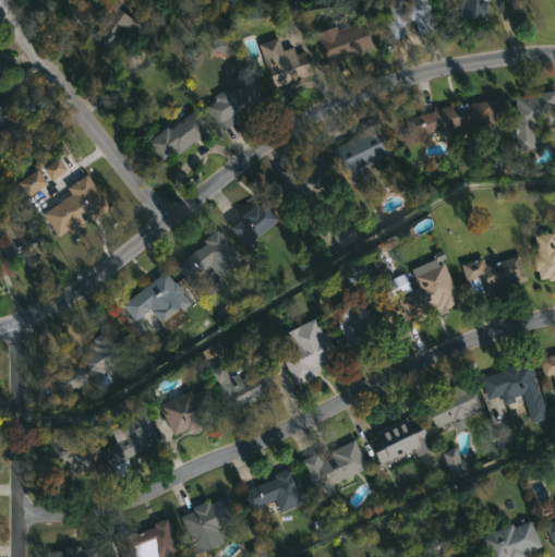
[(429,0),(436,32),(420,35),(417,19),(405,23),(402,39),(385,37),(391,0),(409,2),(410,7),(412,7),(410,0),(429,0)]
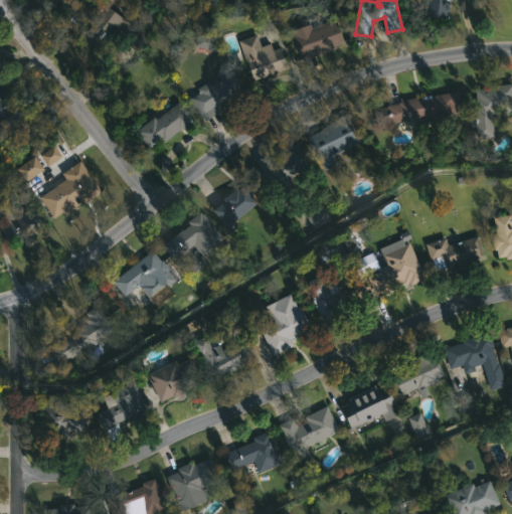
[(458,0),(458,1),(453,0),(451,20),(428,18),(430,0),(458,0)]
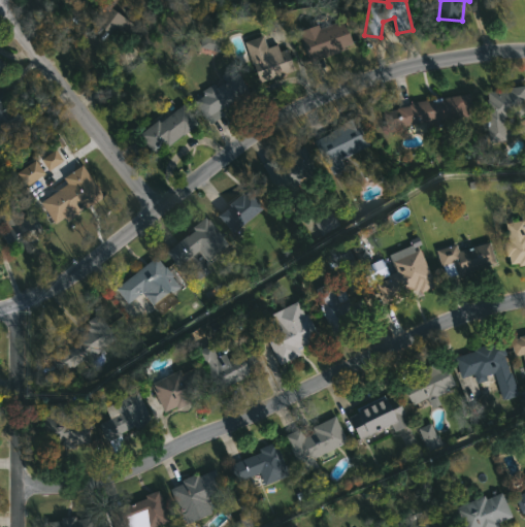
[(138,31),(125,48),(90,20),(104,2),(138,31)]
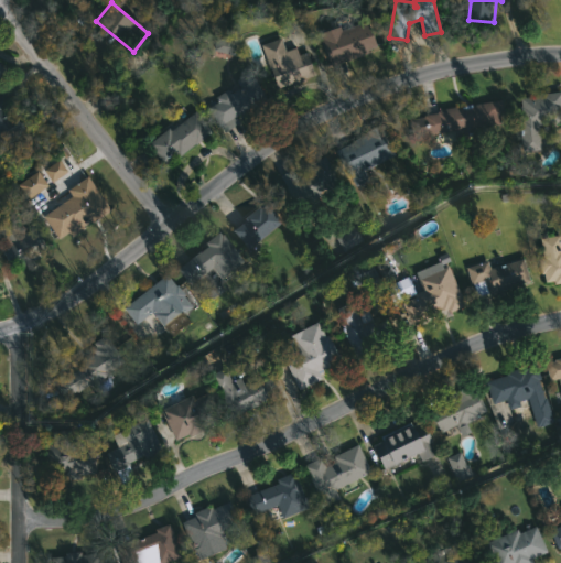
[(349,14),(355,28),(368,22),(379,49),(328,69),(315,36),(333,29),(331,23),(349,14)]
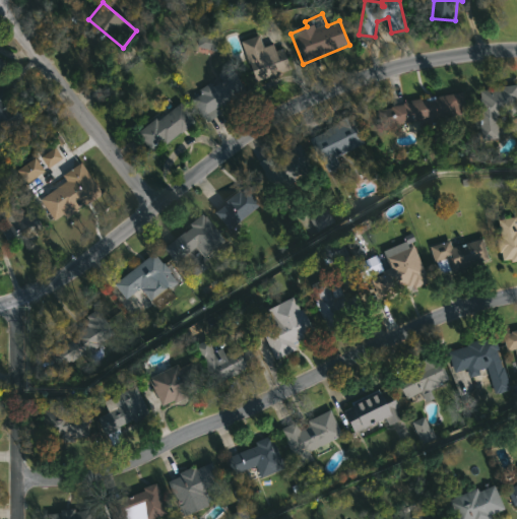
[(219,51),(220,36),(201,35),(200,50),(219,51)]
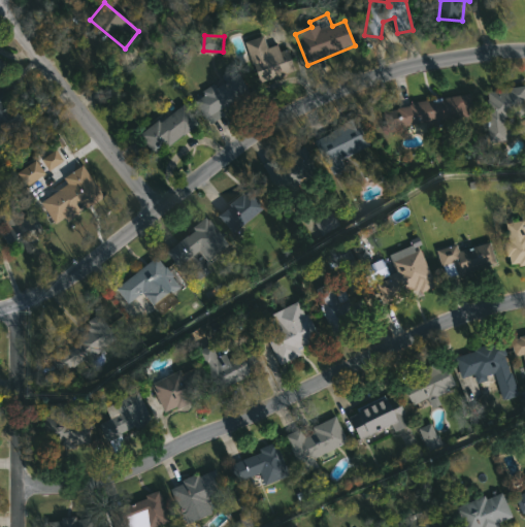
[(264,36),(268,48),(279,44),(282,52),(290,48),(297,70),(260,84),(245,42),(264,36)]
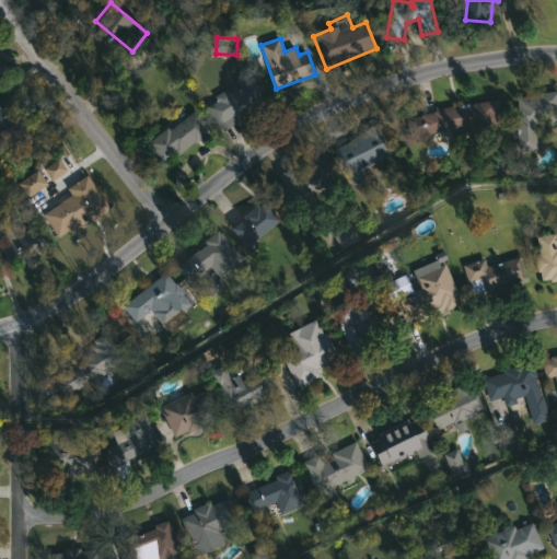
[(0,60),(7,65),(4,68),(9,71),(0,83),(0,60)]
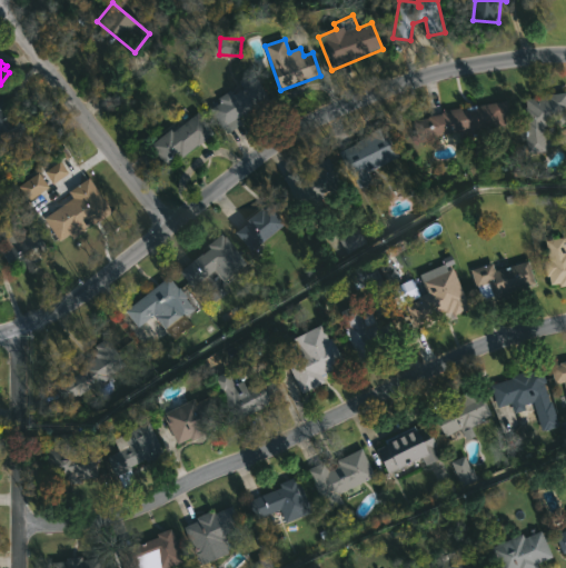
[(254,71),(268,97),(246,109),(248,112),(239,118),(244,125),(225,136),(209,109),(220,102),(217,98),(230,90),(232,93),(242,88),(239,80),(254,71)]
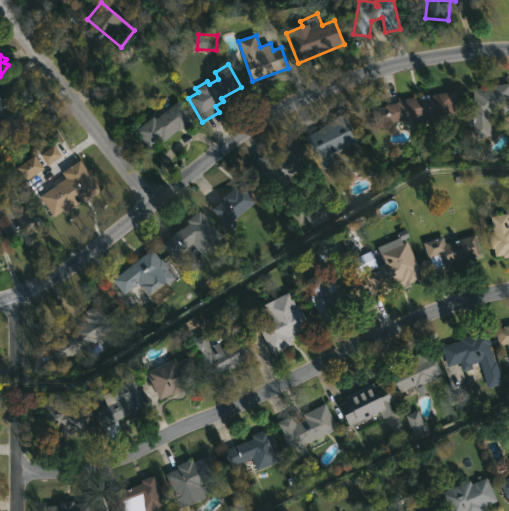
[(489,134),(474,135),(472,108),(473,108),(472,90),(491,88),(491,86),(508,84),(508,100),(508,113),(489,115),(491,134),(489,134)]
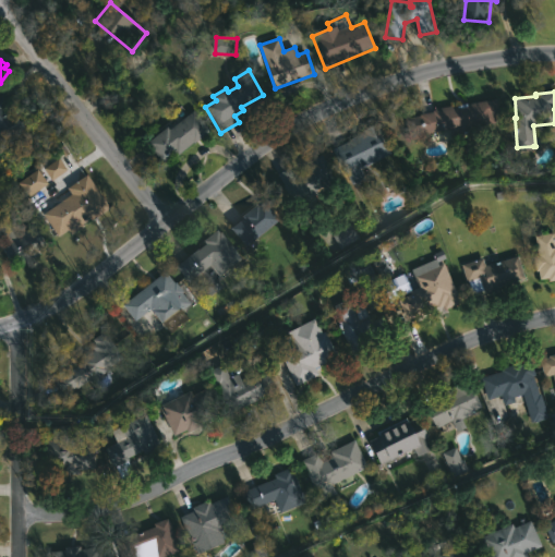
[(9,110),(11,113),(14,111),(17,117),(21,114),(31,128),(11,142),(7,135),(3,137),(0,133),(0,98),(7,93),(15,105),(9,110)]
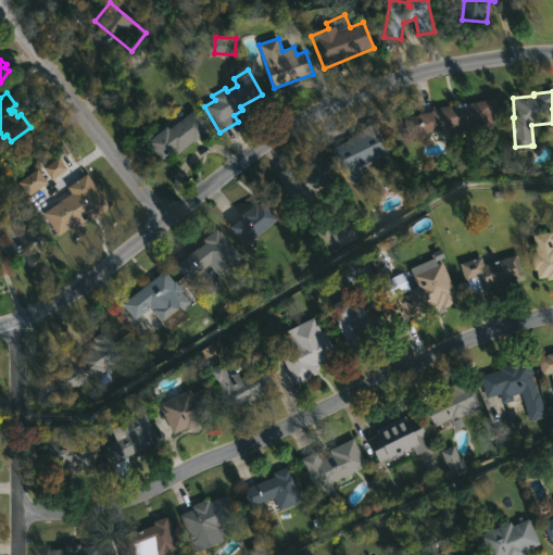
[(472,127),(474,137),(457,139),(456,128),(406,135),(404,118),(430,113),(431,109),(494,101),(497,113),(492,114),(493,124),(472,127)]
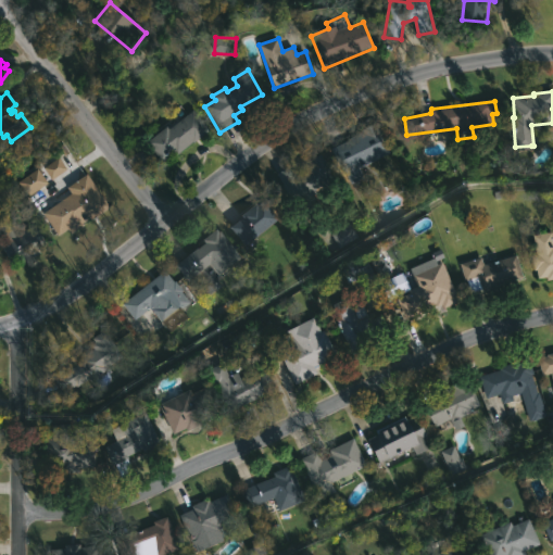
[(210,130),(177,153),(175,150),(161,161),(146,141),(165,125),(168,129),(193,110),(210,130)]
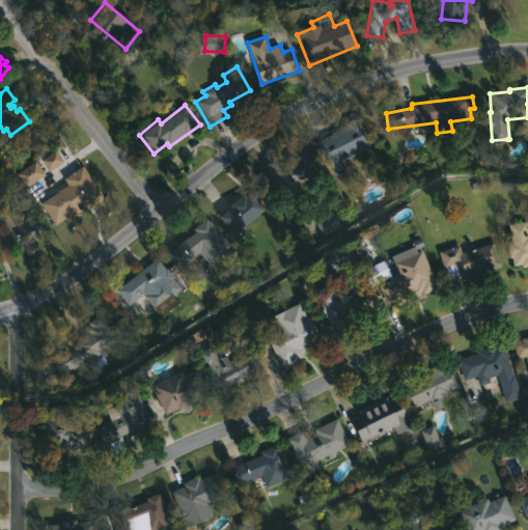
[(342,162),(346,170),(334,176),(327,163),(325,164),(314,143),(333,134),(333,133),(344,127),(344,126),(359,118),(371,147),(342,162)]
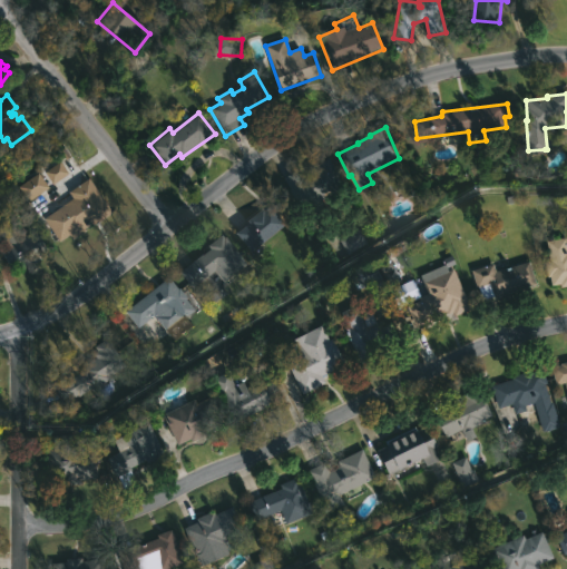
[(345,179),(334,187),(333,186),(314,199),(315,202),(305,208),(284,178),(295,172),(302,182),(310,177),(308,174),(330,157),(345,179)]
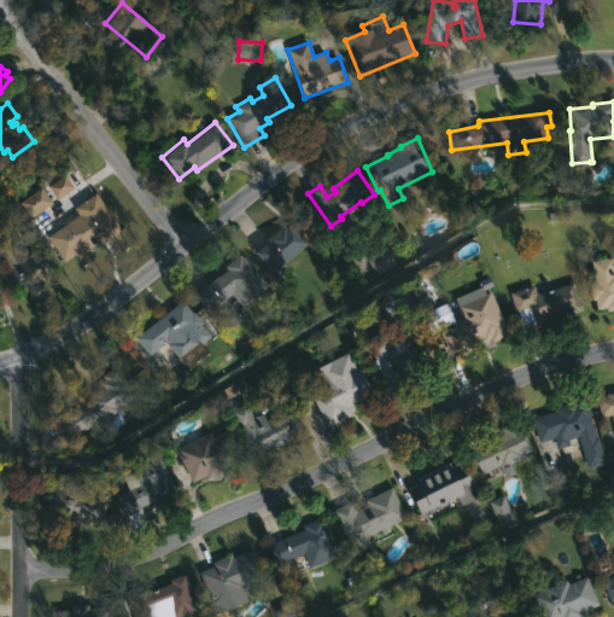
[(77,190),(68,176),(51,187),(59,201),(77,190)]
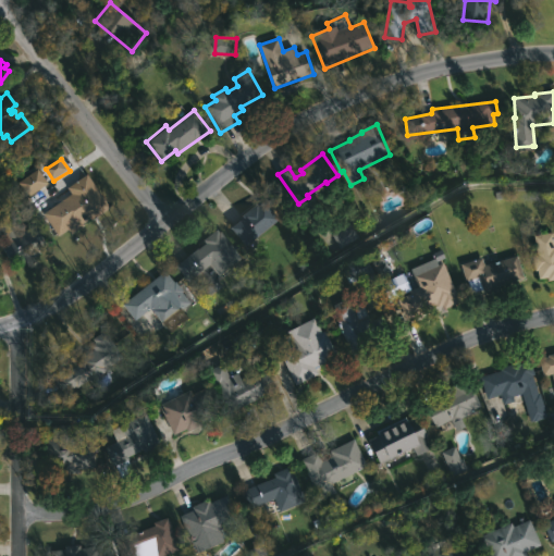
[(50,185),(40,170),(20,183),(29,198),(50,185)]
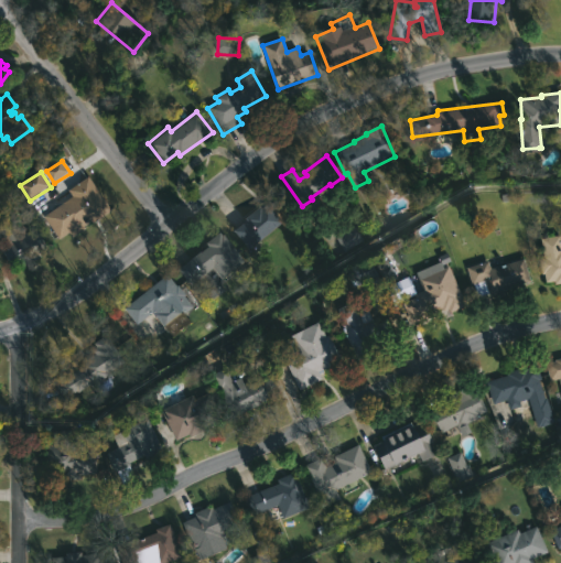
[(117,210),(97,224),(95,219),(66,239),(50,217),(78,197),(74,192),(94,177),(117,210)]
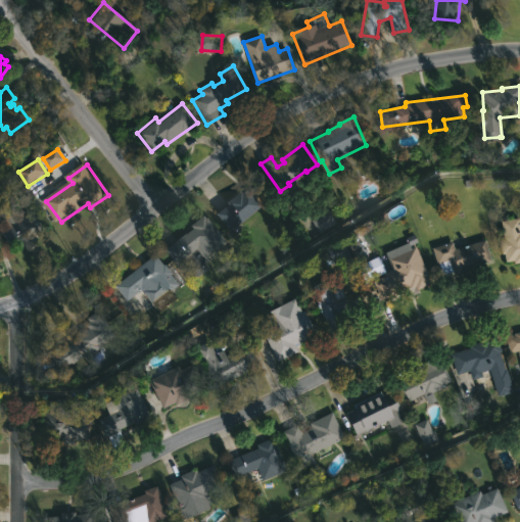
[(249,192),(262,207),(231,232),(217,214),(226,206),(225,204),(239,192),(241,195),(248,190),(249,192)]
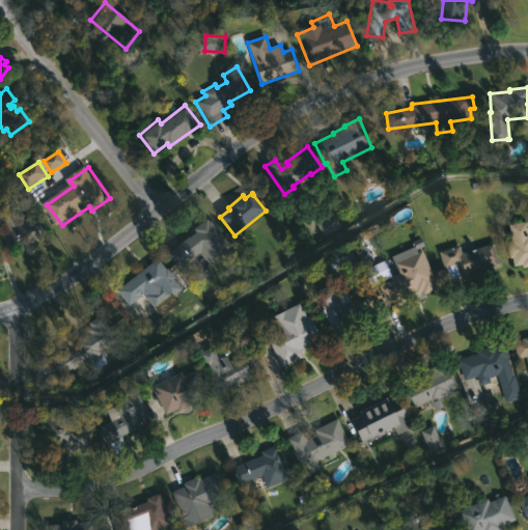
[(23,218),(25,222),(38,215),(51,239),(25,252),(22,247),(15,251),(5,234),(14,230),(10,225),(8,226),(1,212),(17,204),(23,218)]
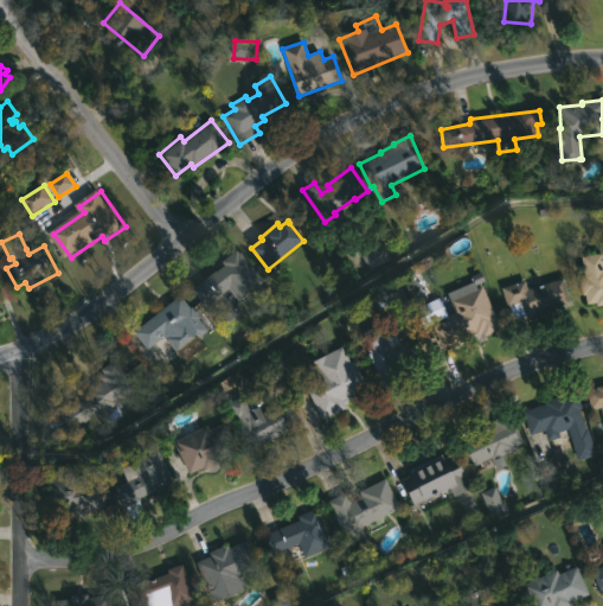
[(392,260),(384,246),(364,256),(373,272),(392,260)]
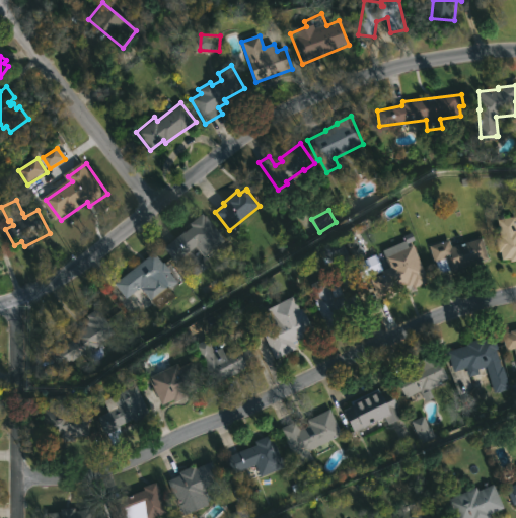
[(204,213),(206,216),(208,215),(226,241),(206,257),(197,246),(175,262),(165,247),(193,227),(190,224),(204,213)]
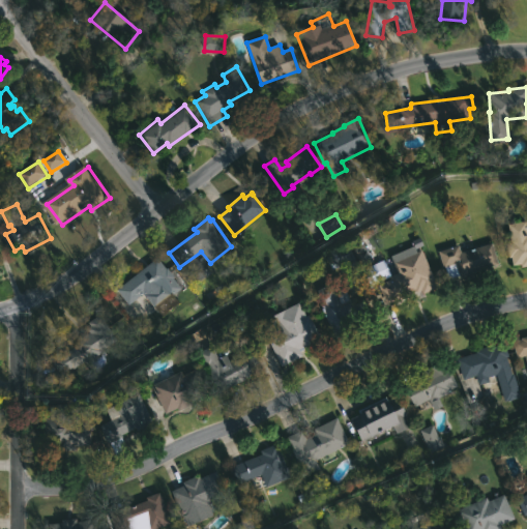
[(526,267),(517,269),(515,258),(509,259),(507,244),(513,243),(509,225),(526,223),(526,267)]
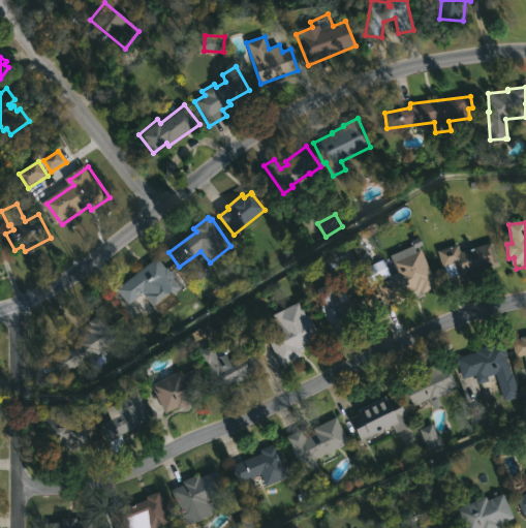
[(362,268),(351,249),(367,242),(376,261),(362,268)]
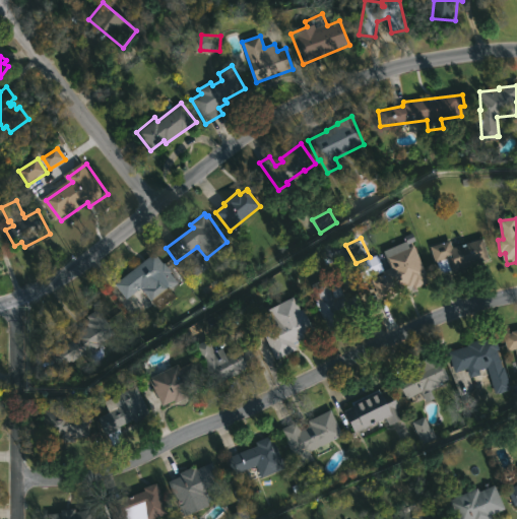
[(483,238),(491,260),(452,272),(451,271),(441,274),(431,247),(450,240),(453,248),(483,238)]
